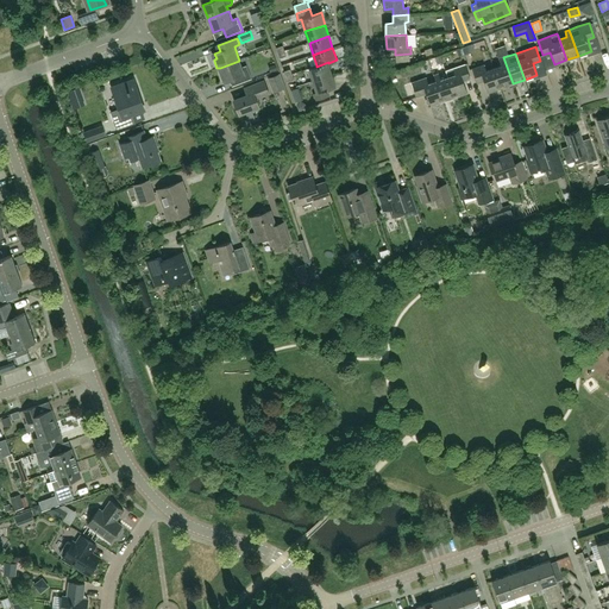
[(513,83),(503,57),(498,60),(501,66),(494,68),(501,88),(513,83)]
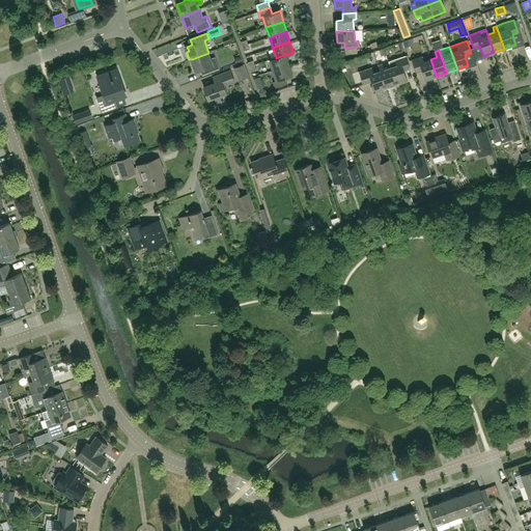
[(208,53),(192,59),(196,72),(206,68),(208,74),(219,70),(215,57),(212,59),(208,53)]
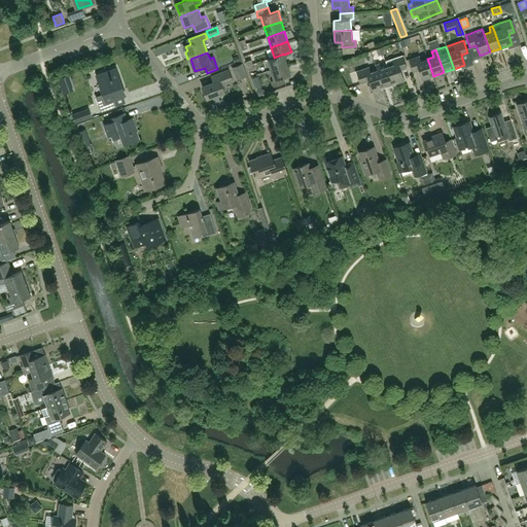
[(274,58),(274,57),(268,60),(271,70),(287,64),(284,55),(284,54),(274,58)]
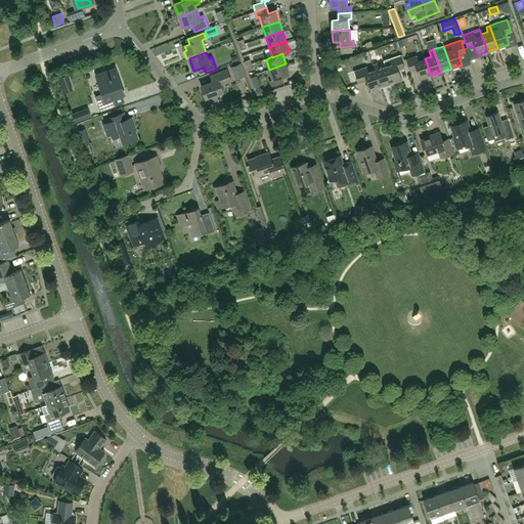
[(385,66),(391,83),(401,80),(398,70),(404,68),(400,55),(390,58),(391,63),(385,66)]
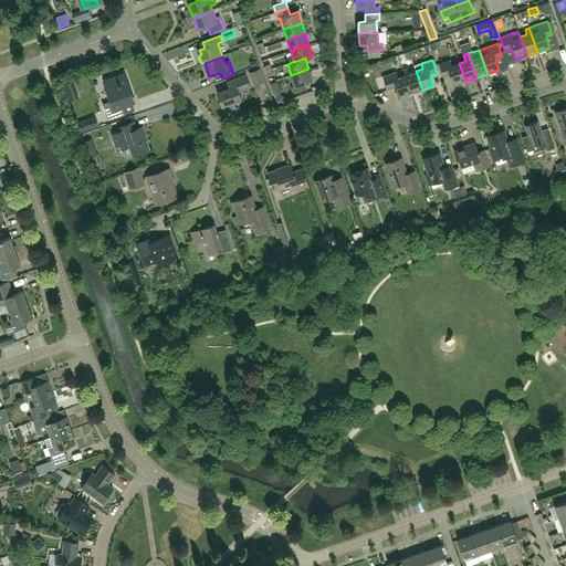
[(465,82),(459,63),(451,65),(450,60),(439,64),(443,77),(450,74),(453,85),(465,82)]
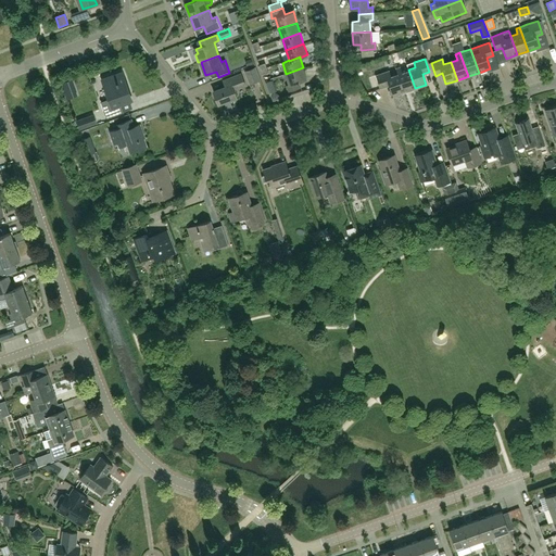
[(244,72),(250,85),(261,80),(255,67),(244,72)]
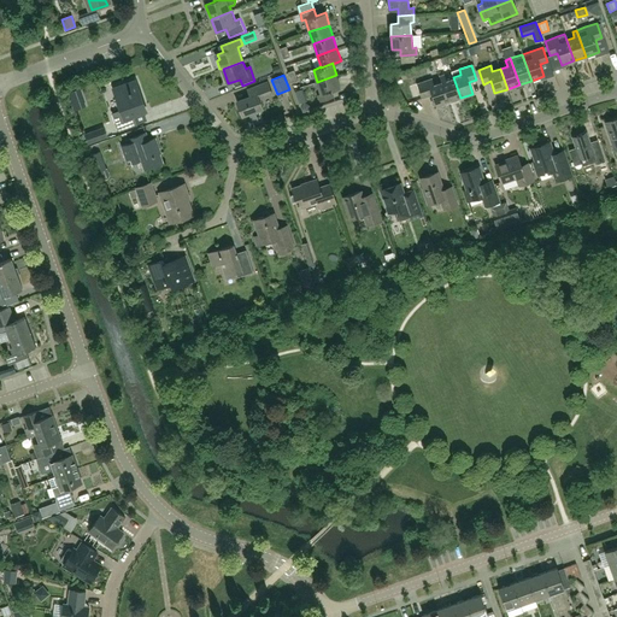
[(341,87),(336,75),(317,82),(321,94),(318,95),(321,101),(334,97),(331,90),(341,87)]
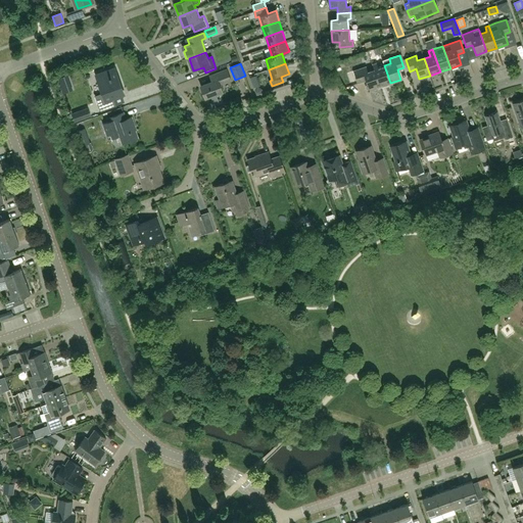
[(390,83),(384,65),(378,67),(376,63),(373,64),(374,69),(380,87),(390,83)]
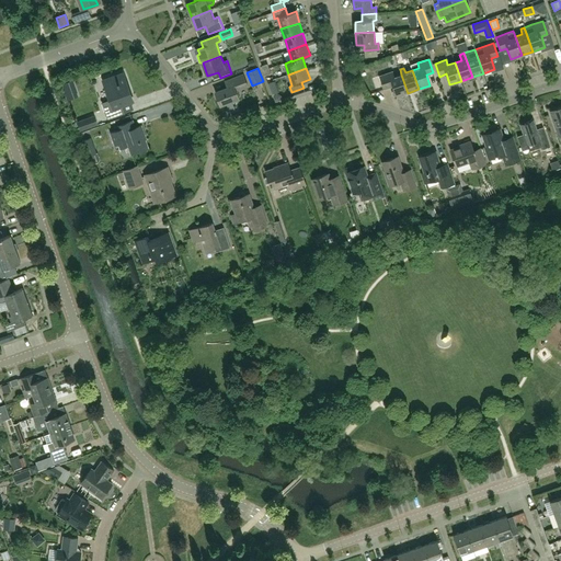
[(107,119),(125,113),(122,105),(132,102),(129,94),(130,94),(123,72),(110,78),(112,86),(105,88),(110,100),(102,103),(107,119)]
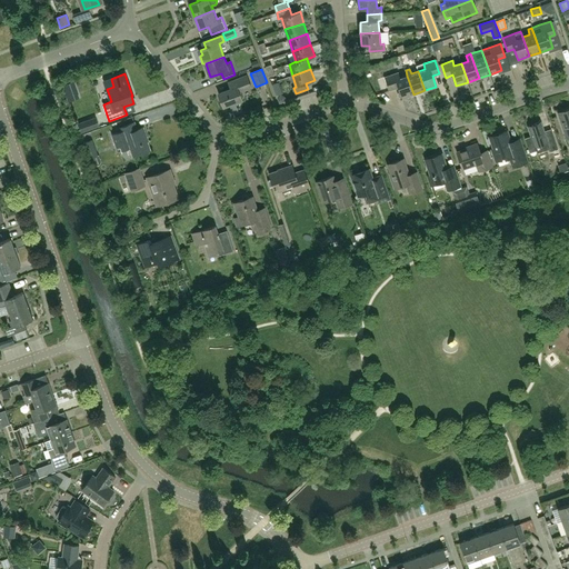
[(413,95),(407,76),(399,78),(398,73),(385,78),(389,90),(398,88),(401,99),(413,95)]
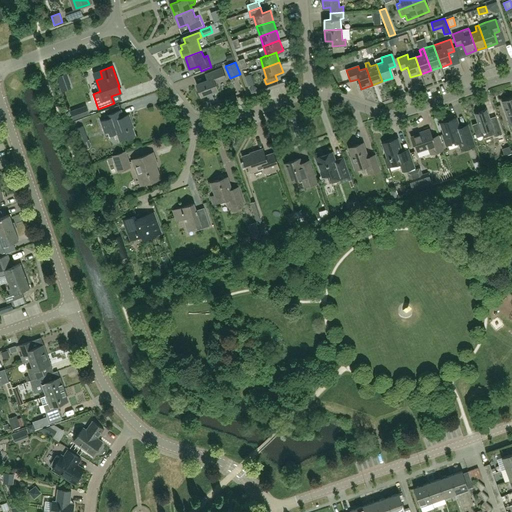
[(197,85),(201,96),(218,90),(215,82),(226,78),(222,68),(210,73),(213,79),(197,85)]
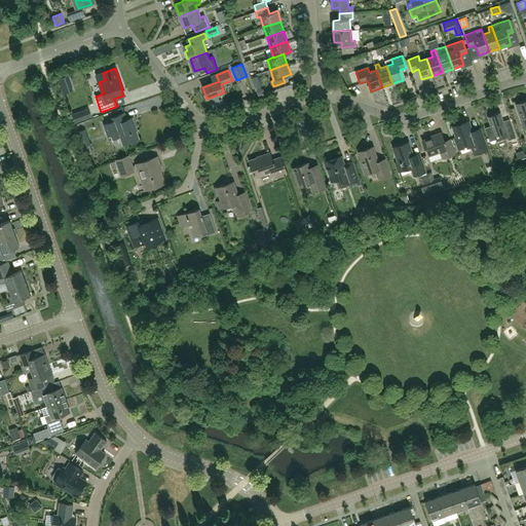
[(245,78),(239,82),(245,88),(250,84),(245,78)]
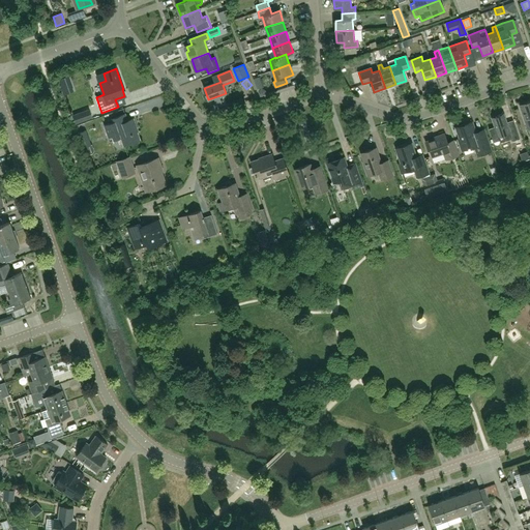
[(292,101),(299,99),(297,91),(290,93),(292,101)]
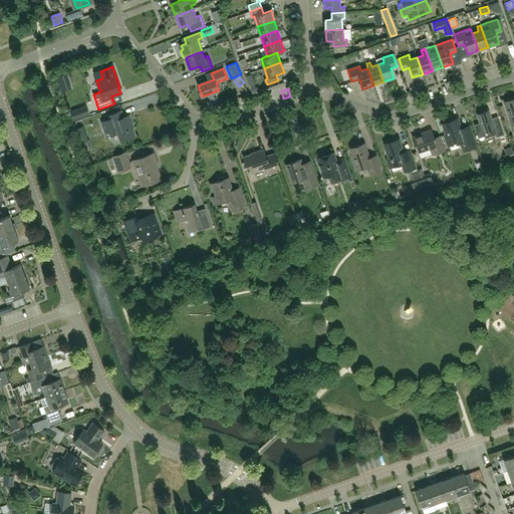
[(513,97),(504,101),(512,124),(513,123),(513,97)]
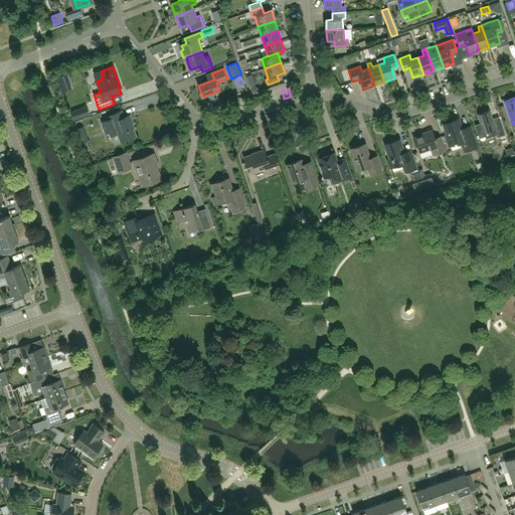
[(82,108),(71,112),(73,120),(84,116),(82,108)]
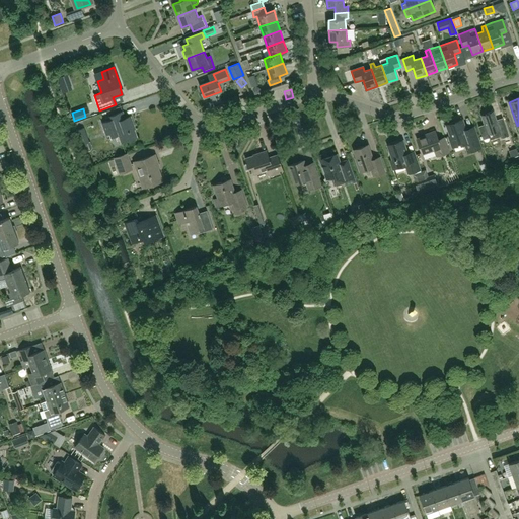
[(482,115),(485,124),(478,126),(484,139),(490,137),(489,134),(500,130),(503,138),(509,136),(504,121),(498,123),(494,110),(482,115)]
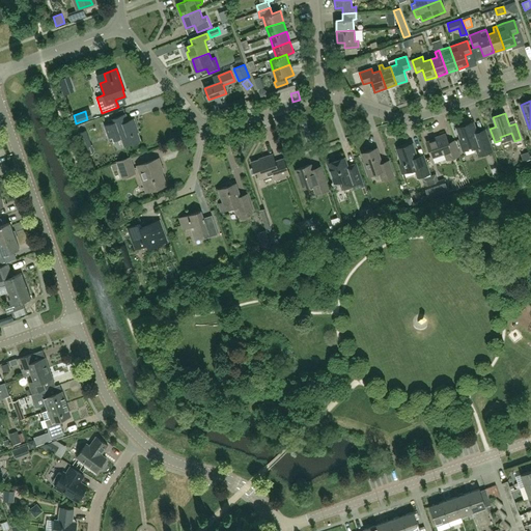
[(109,120),(110,123),(104,126),(108,138),(111,137),(113,141),(122,138),(124,146),(141,140),(136,128),(137,128),(134,119),(129,121),(126,114),(109,120)]
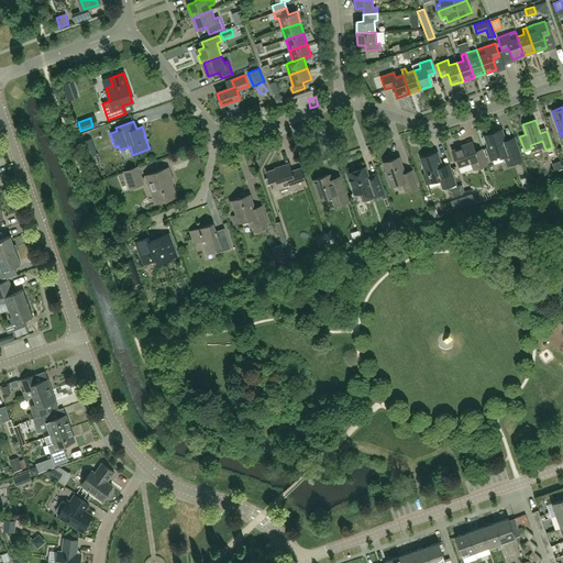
[(487,147),(492,159),(505,154),(508,164),(522,159),(516,143),(508,145),(503,129),(485,135),(489,147),(487,147)]
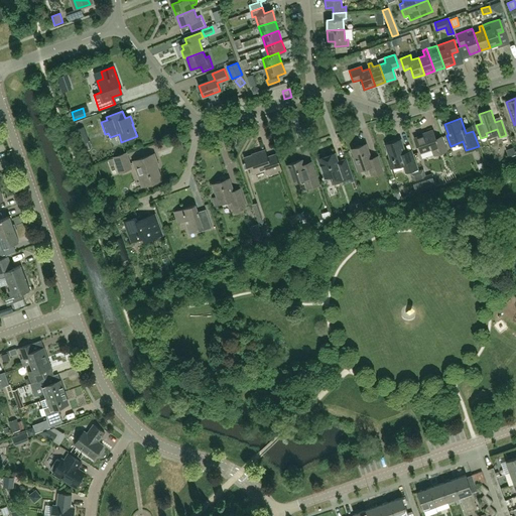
[(84,127),(76,130),(81,144),(89,141),(84,127)]
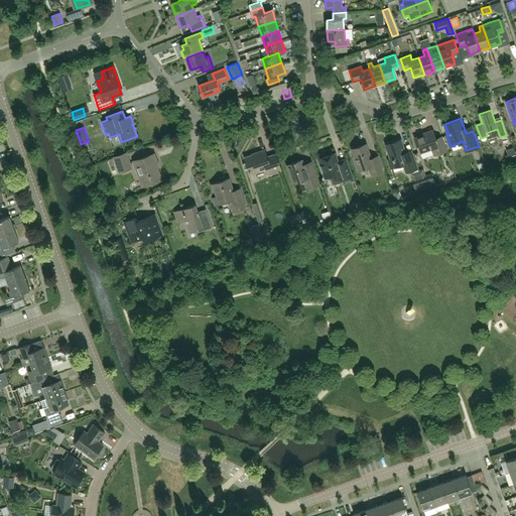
[(423,135),(415,138),(420,152),(432,148),(435,155),(446,150),(442,136),(436,138),(433,130),(422,134),(423,135)]
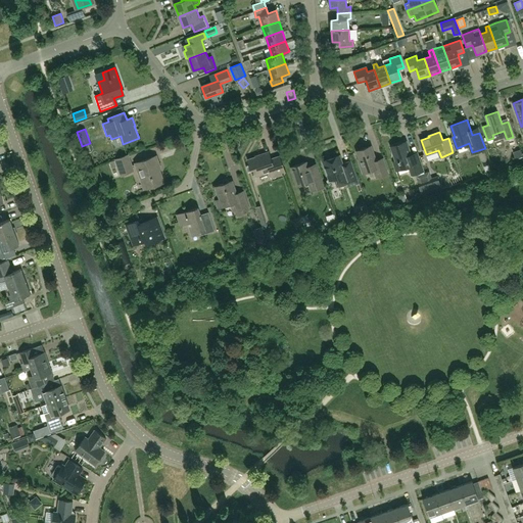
[(391,146),(396,160),(393,161),(396,171),(409,167),(412,175),(424,171),(419,155),(412,157),(407,141),(391,146)]
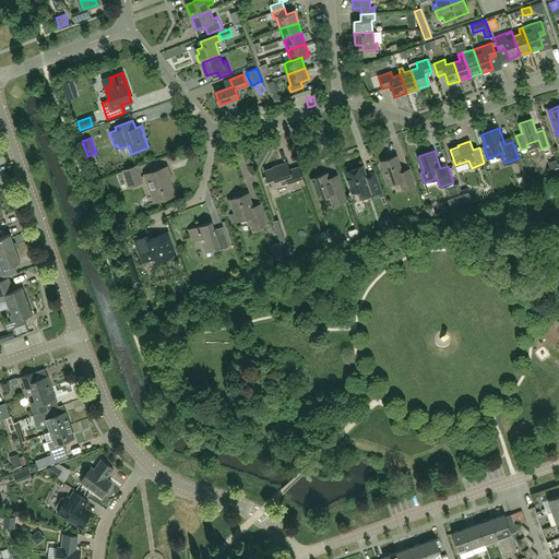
[(383,170),(389,185),(400,180),(403,189),(415,185),(409,169),(403,171),(397,156),(382,162),(384,170),(383,170)]
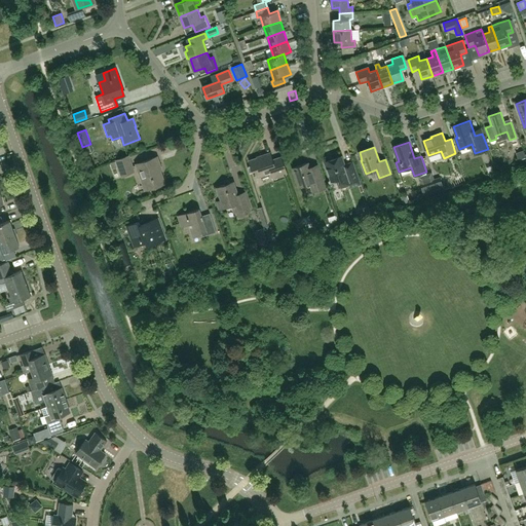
[(250,161),(256,178),(272,173),(274,179),(288,175),(282,158),(273,161),(270,153),(258,157),(258,158),(250,161)]
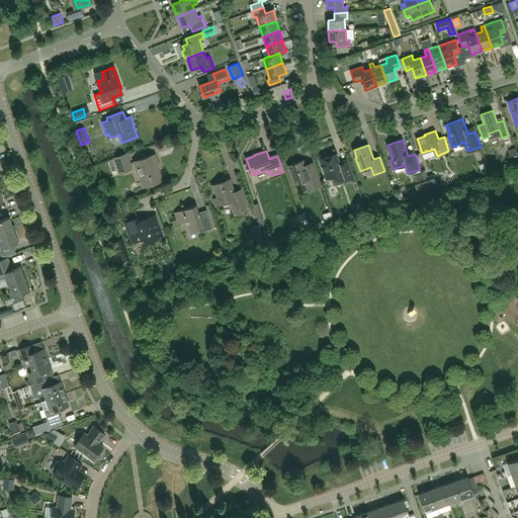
[(114,158),(119,173),(133,169),(126,154),(114,158)]
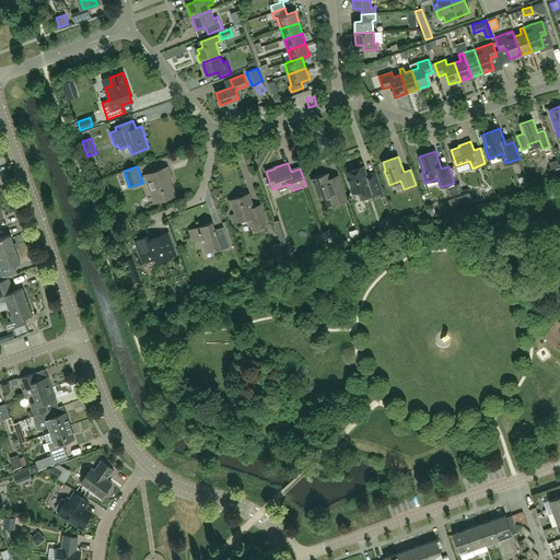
[(375,173),(368,176),(364,166),(347,173),(353,193),(361,190),(364,199),(373,196),(374,198),(384,196),(375,173)]
